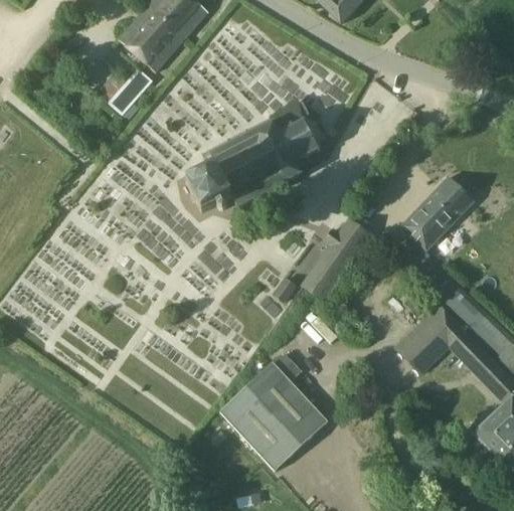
[(209,11),(196,0),(150,0),(118,38),(157,71),(209,11)]
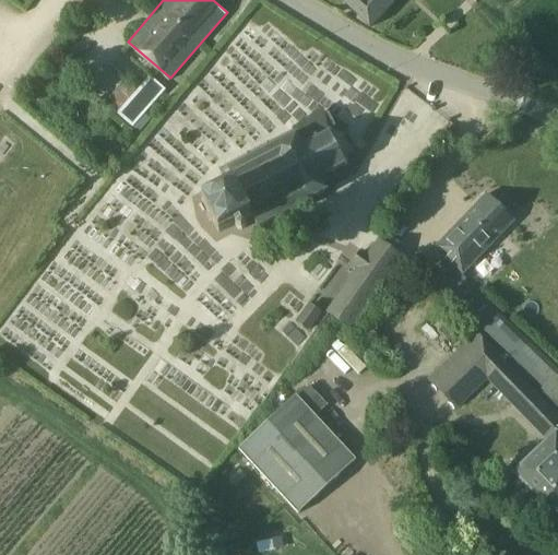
[(346,0),(370,23),(391,0),(346,0)]
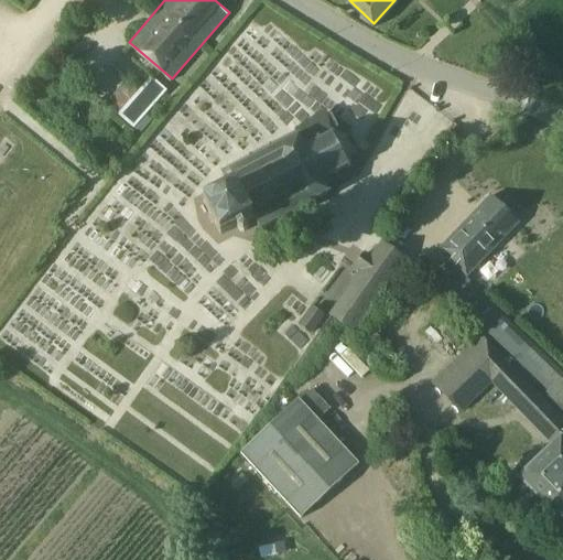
[(130,78),(109,103),(108,104),(136,129),(140,125),(145,130),(153,121),(148,116),(171,90),(153,76),(142,89),(130,78)]
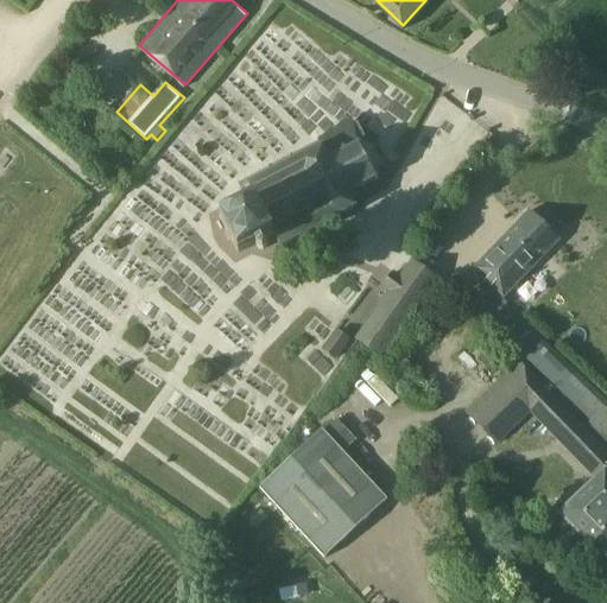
[(365,182),(374,177),(378,179),(380,176),(377,173),(380,163),(385,162),(384,157),(380,157),(374,147),(377,143),(374,140),(372,144),(359,140),(359,135),(355,135),(355,140),(346,145),(343,141),(341,143),(343,147),(330,154),(323,141),(296,156),(293,151),(290,153),(291,157),(274,166),(271,163),(269,164),(270,169),(250,179),(245,178),(245,182),(251,184),(255,194),(219,213),(238,248),(257,239),(258,241),(259,243),(261,245),(264,245),(266,243),(267,242),(269,241),(269,237),(267,235),(266,234),(273,230),(279,241),(279,243),(279,246),(280,246),(283,246),(283,242),(303,232),(305,235),(309,233),(308,229),(324,220),(327,224),(330,222),(328,219),(355,203),(348,190),(360,183),(362,186),(367,185),(365,182)]
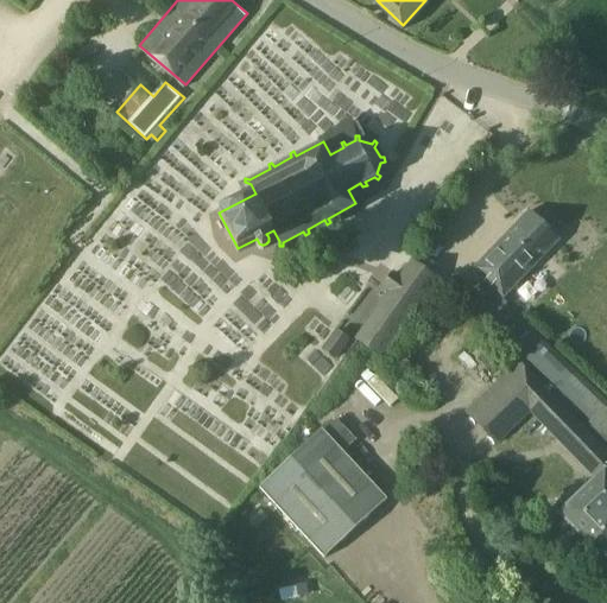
[(606,395),(503,296),(561,236),(530,207),(472,267),(489,284),(469,303),(588,417),(586,419),(606,438),(606,395)]
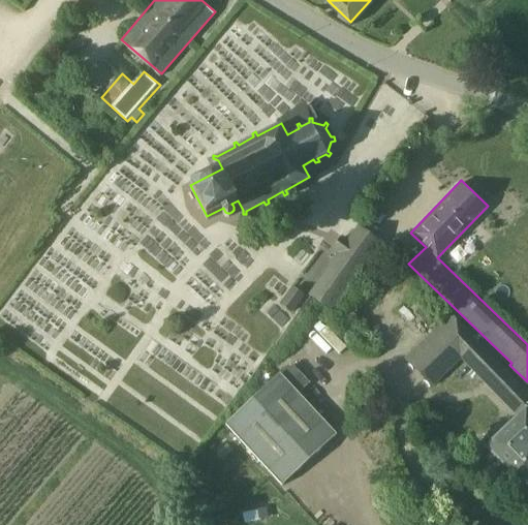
[(361,221),(340,251),(310,292),(334,309),(384,238),(361,221)]
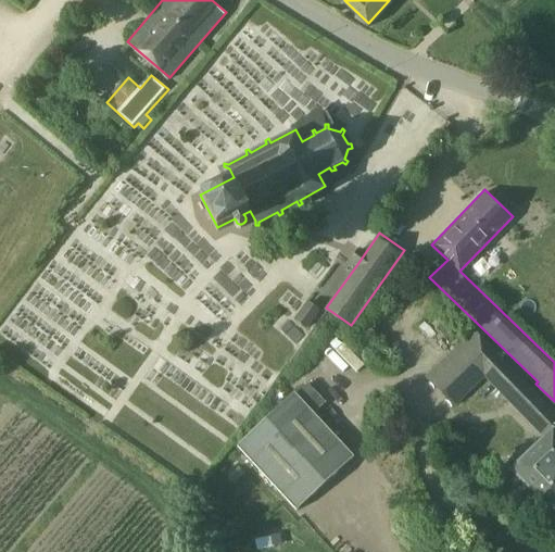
[(320,308),(307,299),(294,317),(306,326),(320,308)]
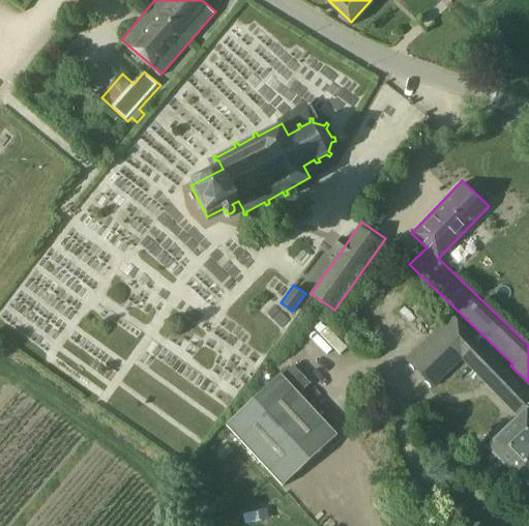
[(464,353),(521,414),(487,446),(525,487),(528,483),(528,408),(528,389),(524,384),(452,310),(406,354),(433,382),(464,353)]
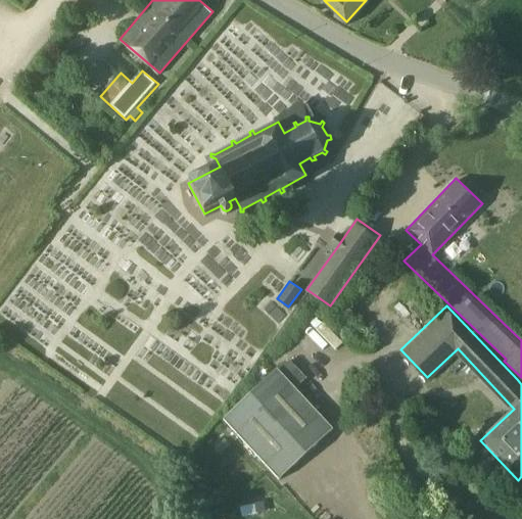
[(223,417),(279,478),(334,427),(278,367),(223,417)]
